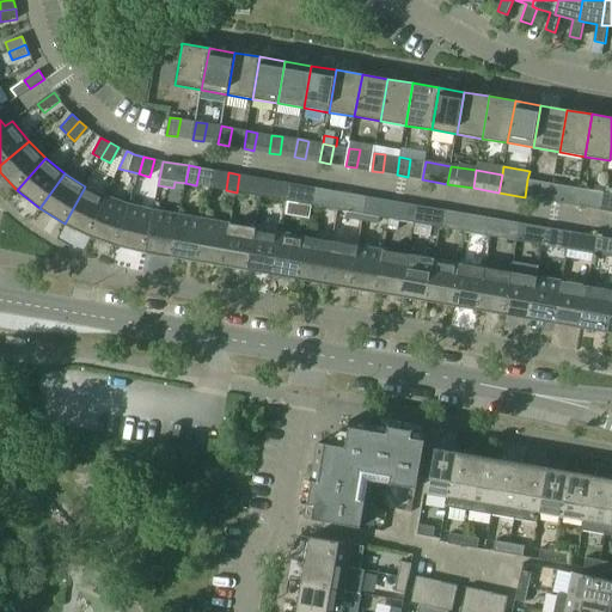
[(239,175),(237,193),(246,194),(250,176),(239,175)]
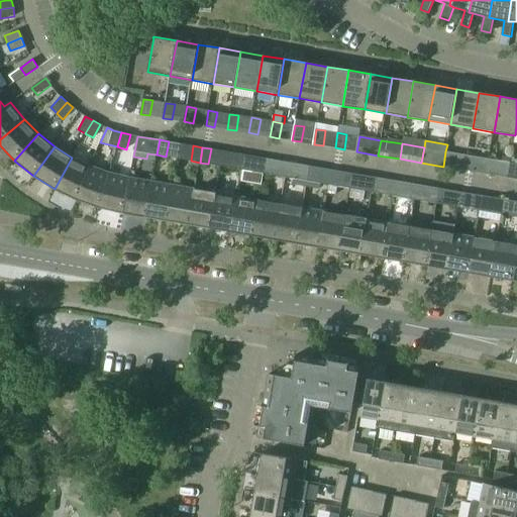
[(445,151),(443,167),(452,168),(454,152),(445,151)]
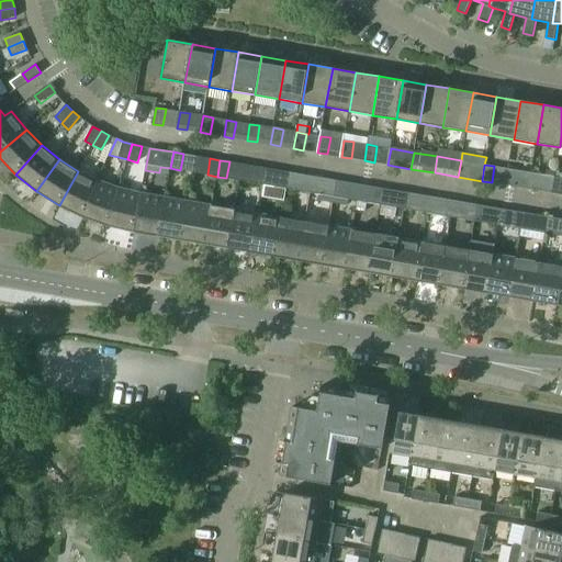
[(254,183),(265,184),(267,168),(257,167),(254,183)]
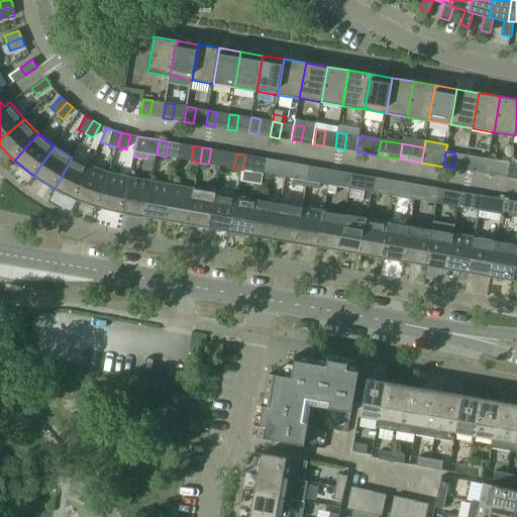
[(245,154),(243,170),(251,172),(250,178),(263,180),(267,159),(245,154)]
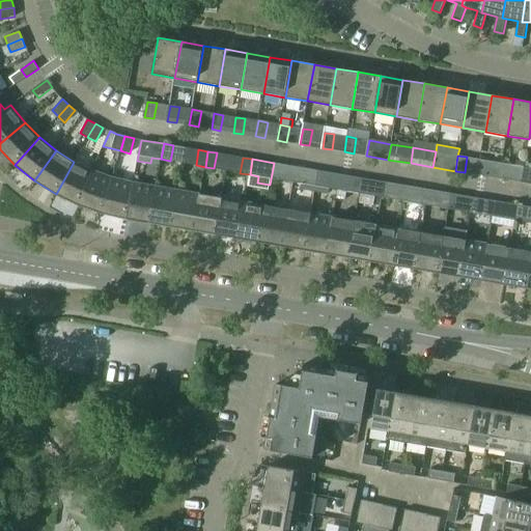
[(477,174),(486,176),(490,161),(480,159),(477,174)]
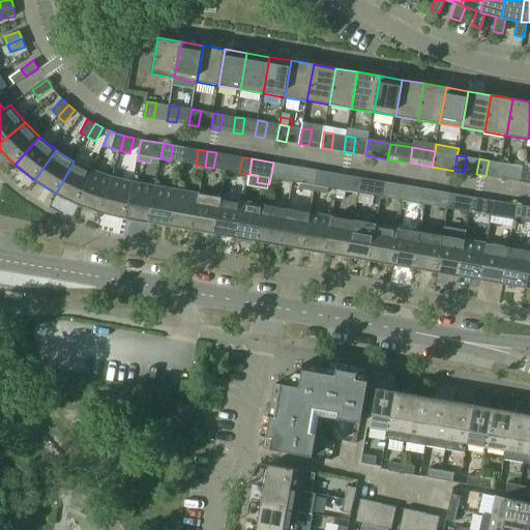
[(56,194),(79,205),(93,171),(74,162),(56,194)]
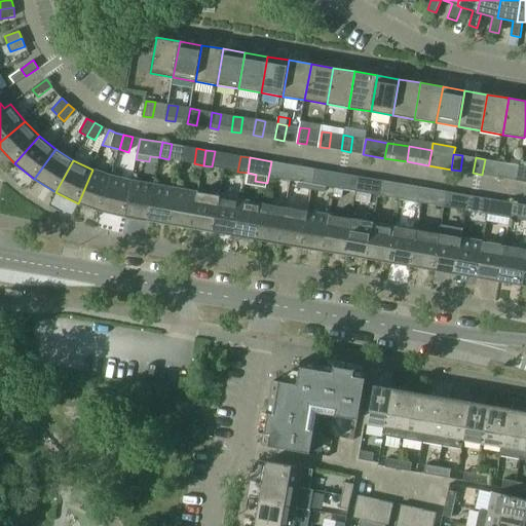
[(494,177),(503,179),(506,163),(497,161),(494,177)]
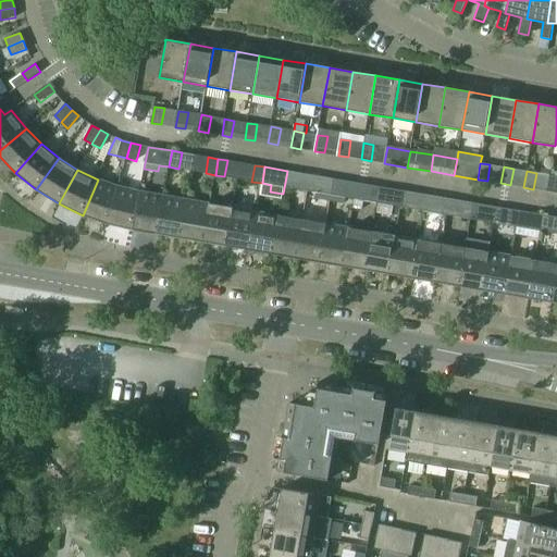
[(298,189),(308,190),(311,174),(301,173),(298,189)]
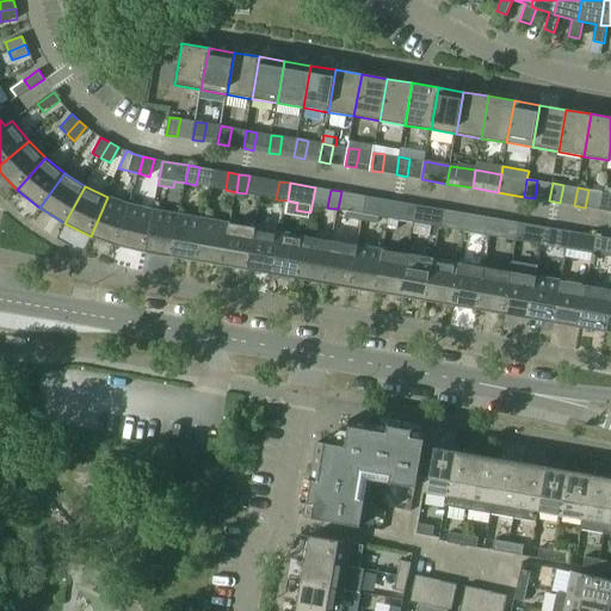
[(341,191),(338,209),(349,211),(352,193),(341,191)]
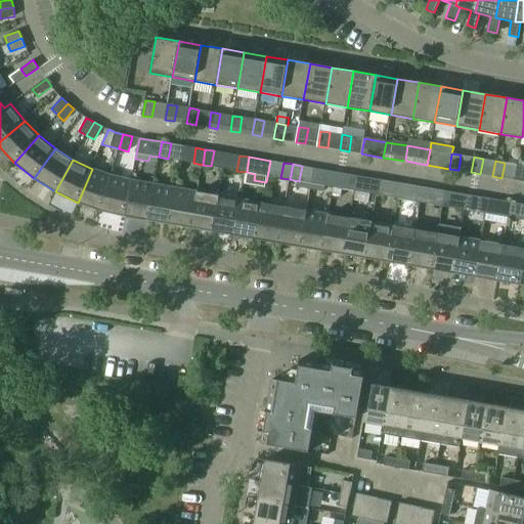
[(515,180),(523,181),(523,179),(523,165),(517,165),(515,180)]
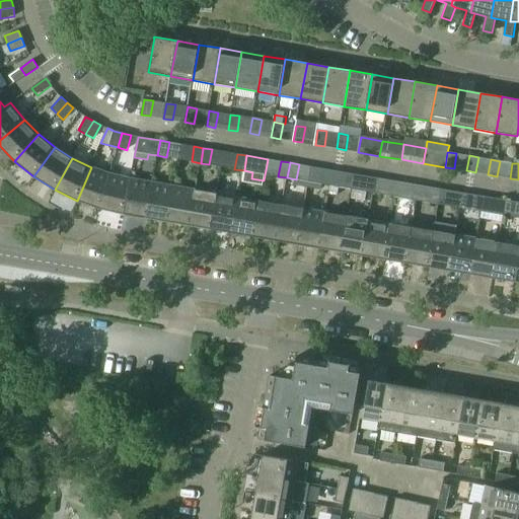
[(311,166),(307,188),(320,190),(321,183),(330,186),(332,170),(311,166)]
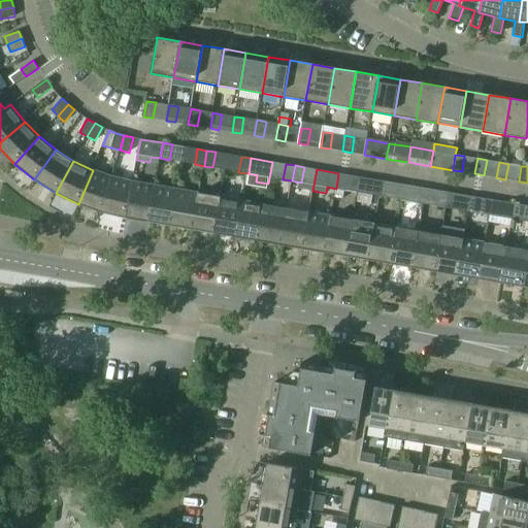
[(78,204),(102,212),(112,176),(93,170),(78,204)]
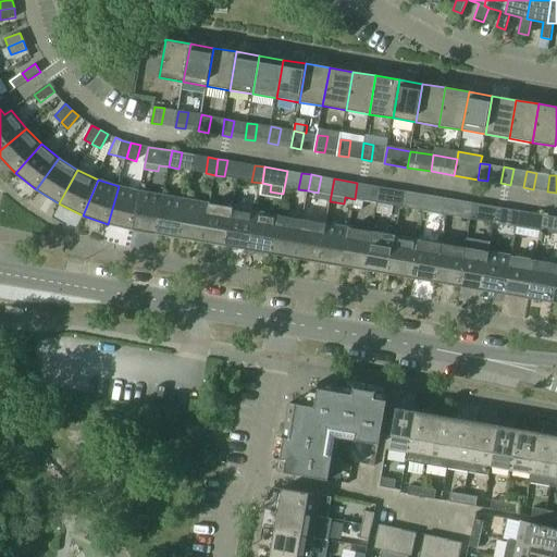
[(353,207),(362,209),(367,184),(357,183),(355,199),(353,207)]
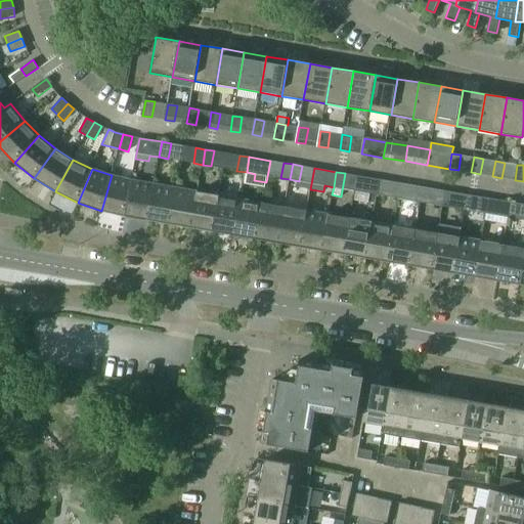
[(123,216),(125,216),(131,180),(112,175),(101,211),(123,216)]
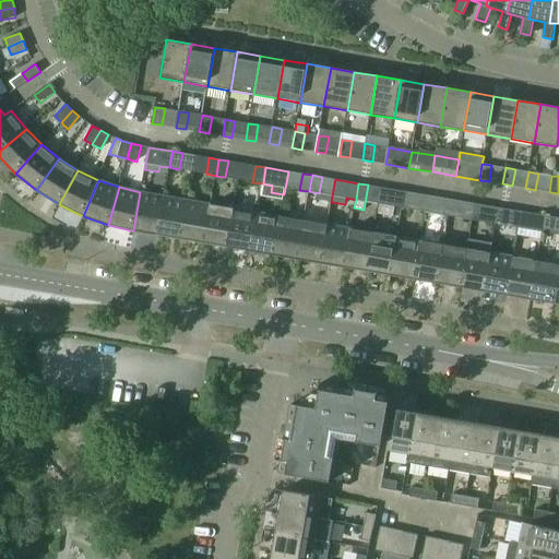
[(393,206),(402,207),(405,191),(395,190),(393,206)]
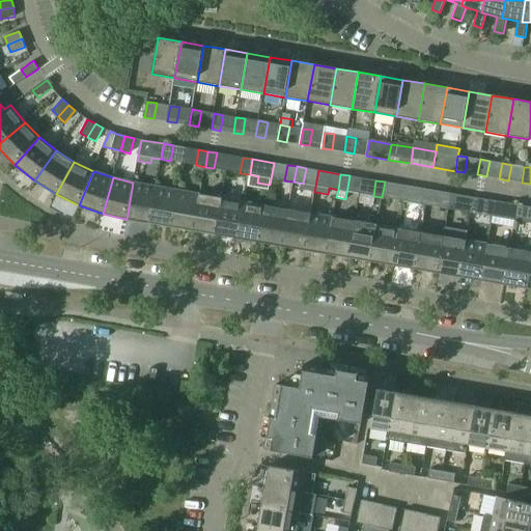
[(385,182),(382,197),(391,199),(394,184),(385,182)]
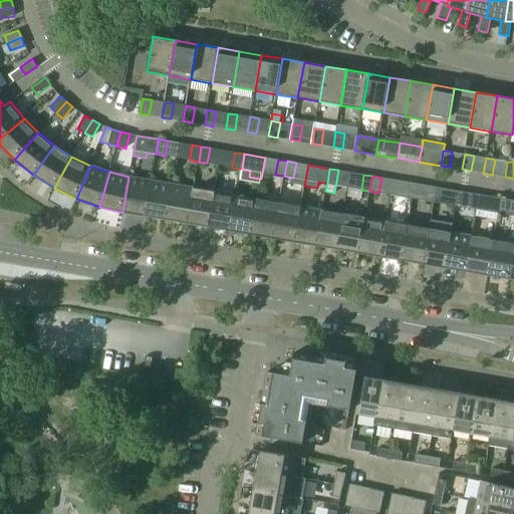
[(122,212),(145,216),(151,181),(129,177),(122,212)]
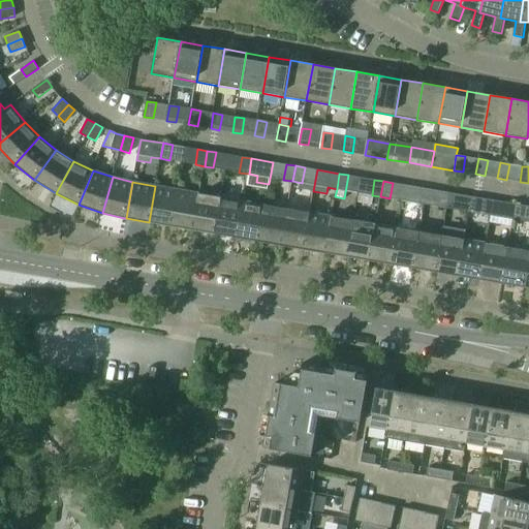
[(149,222),(170,226),(177,190),(155,186),(149,222)]
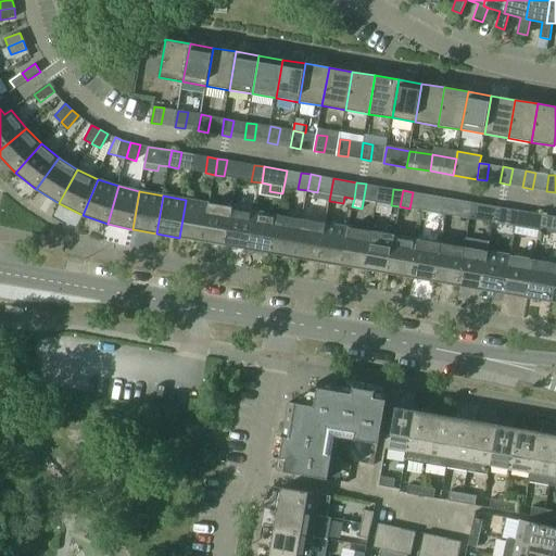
[(437,213),(446,215),(450,199),(440,197),(437,213)]
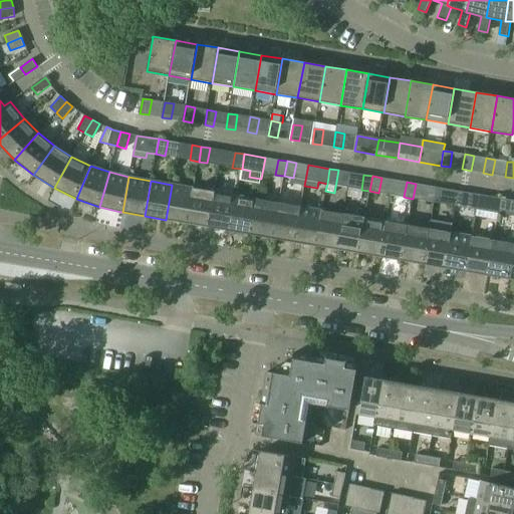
[(416,184),(413,199),(422,200),(425,185),(416,184)]
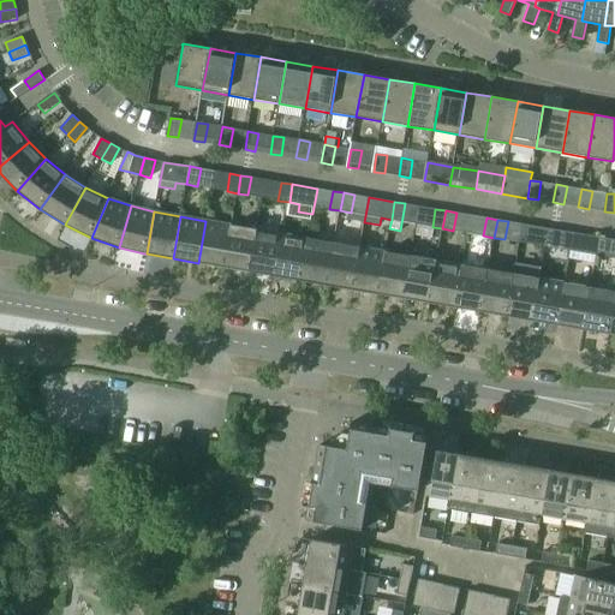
[(198,263),(225,267),(232,225),(206,221),(198,263)]
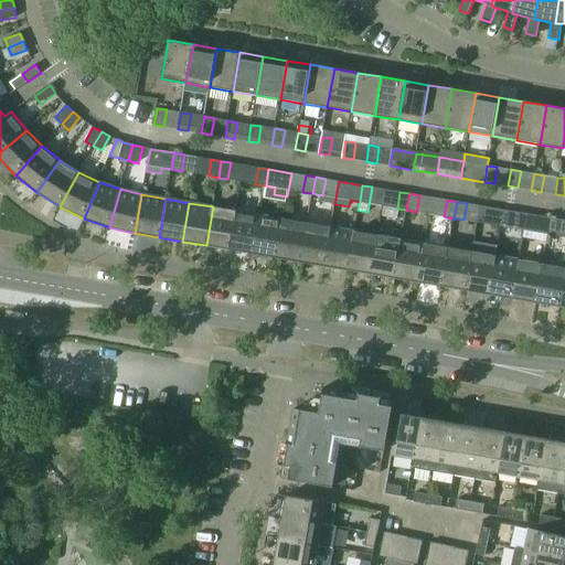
[(206,245),(230,249),(236,211),(213,206),(206,245)]
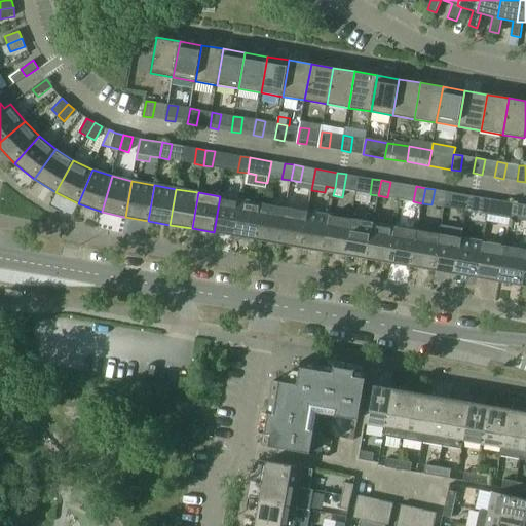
[(457,210),(466,211),(470,195),(460,194),(457,210)]
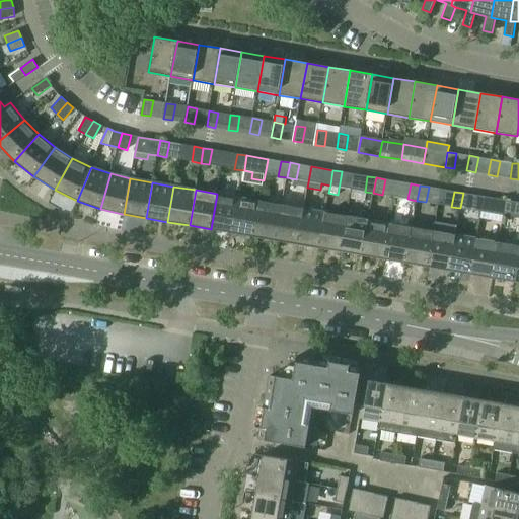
[(472,195),(463,193),(460,208),(469,210),(472,195)]
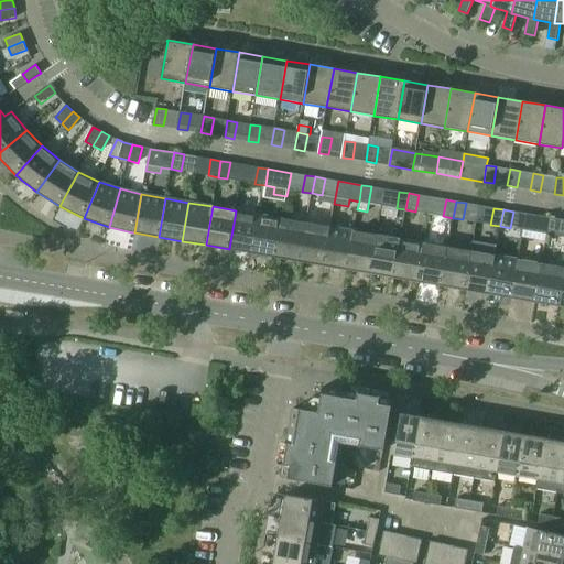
[(229,249),(252,253),(259,215),(236,210),(229,249)]
